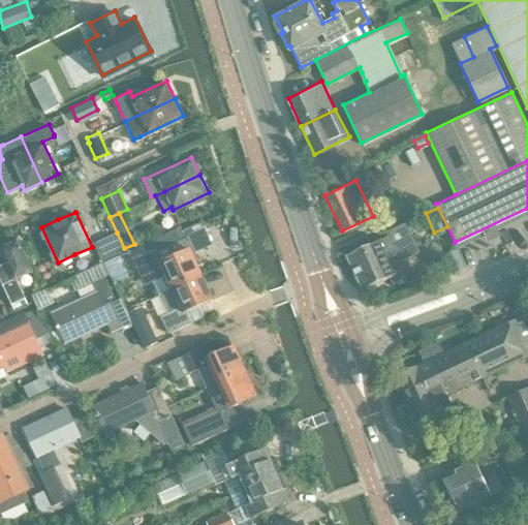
[(387,256),(396,252),(400,260),(421,251),(406,221),(386,230),(387,234),(346,253),(363,288),(396,273),(387,256)]
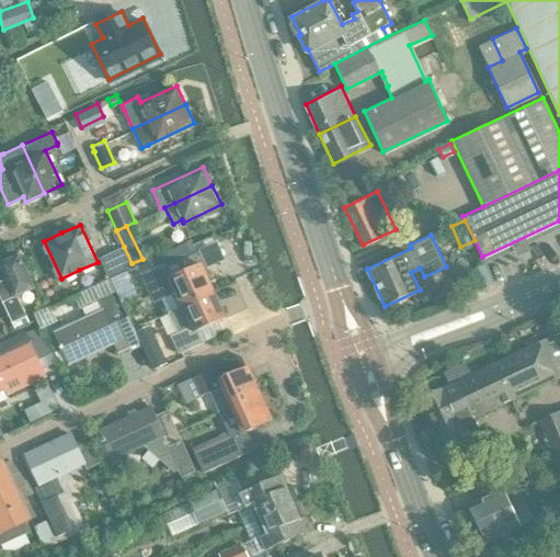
[(168,264),(144,275),(155,299),(174,291),(181,304),(214,290),(207,275),(209,274),(198,250),(191,253),(185,241),(162,252),(168,264)]
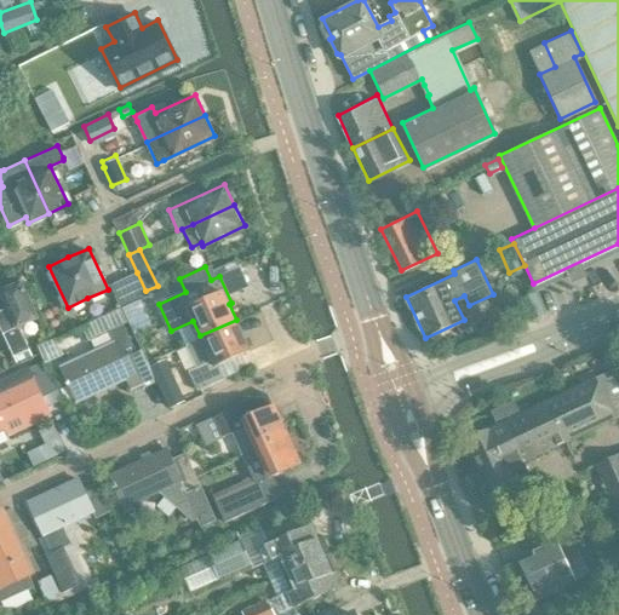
[(135,271),(110,281),(121,305),(138,298),(144,294),(135,271)]
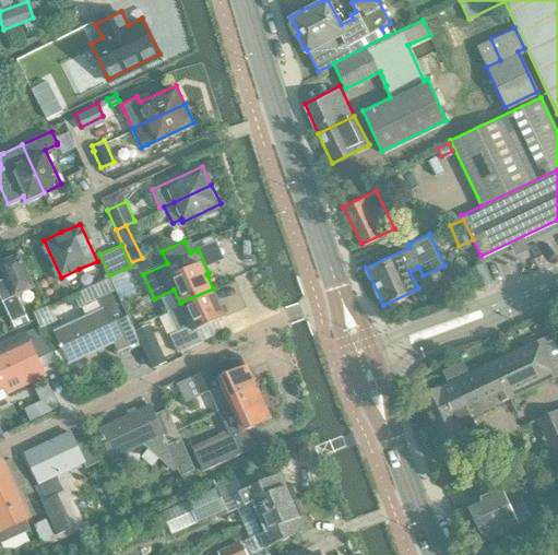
[(33,284),(18,252),(0,261),(0,263),(6,275),(0,278),(0,293),(2,298),(12,318),(26,311),(16,292),(33,284)]
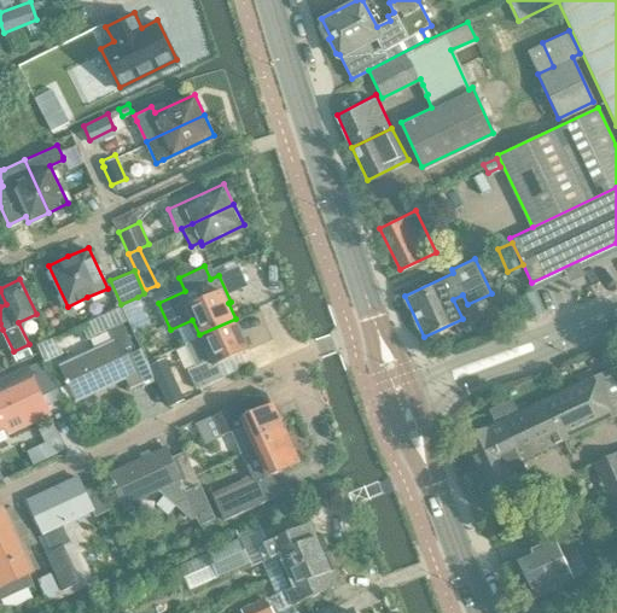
[(59,365),(50,369),(58,386),(68,381),(75,397),(94,387),(123,374),(129,386),(141,381),(132,358),(138,356),(121,320),(126,317),(120,304),(102,314),(108,327),(114,339),(59,365)]
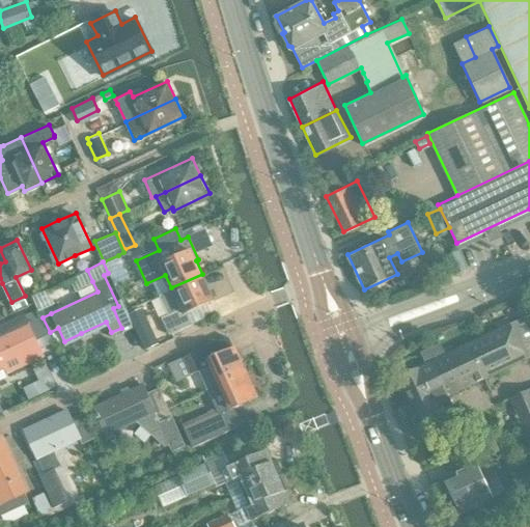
[(192,322),(187,310),(213,298),(202,274),(171,287),(158,294),(166,313),(161,315),(169,332),(192,322)]
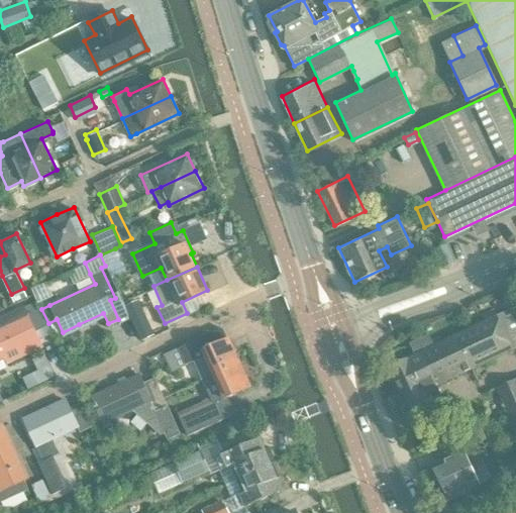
[(0,357),(38,339),(33,329),(45,324),(35,301),(34,299),(0,315),(0,357)]
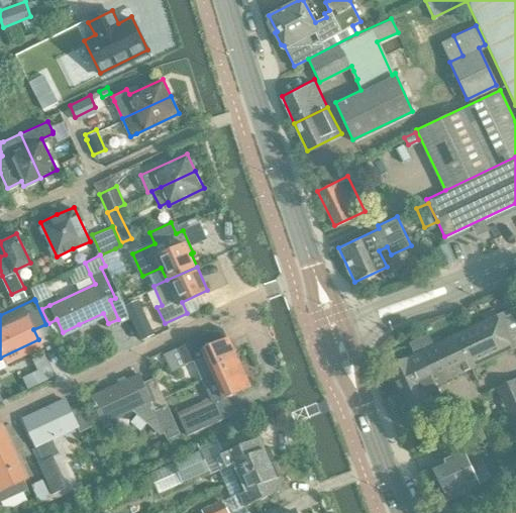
[(410,408),(423,401),(428,404),(435,400),(437,395),(432,384),(515,344),(515,309),(514,305),(432,343),(427,333),(409,341),(414,351),(389,364),(410,408)]
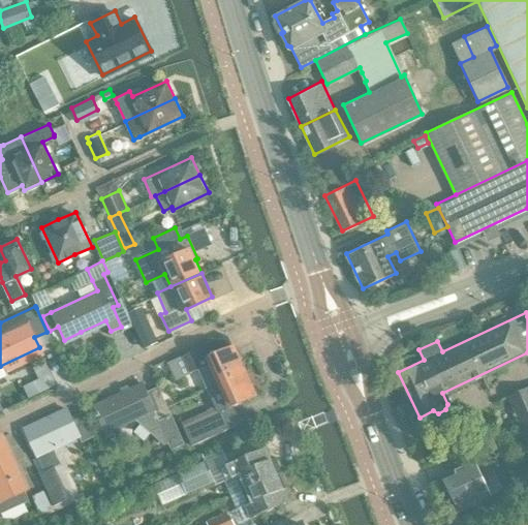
[(156,340),(148,322),(134,329),(143,346),(156,340)]
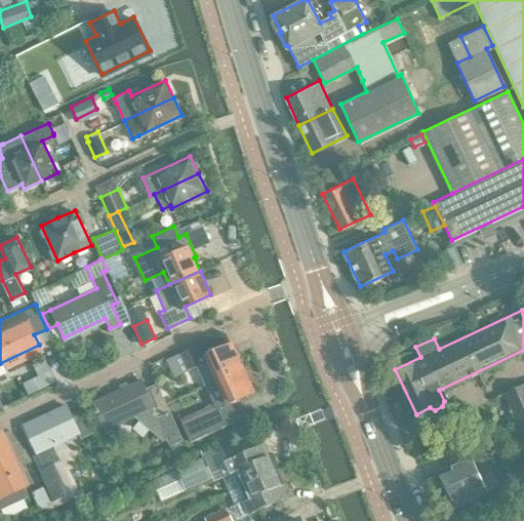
[(196,365),(204,384),(204,385),(243,367),(232,343),(231,343),(226,331),(180,352),(188,369),(196,365)]
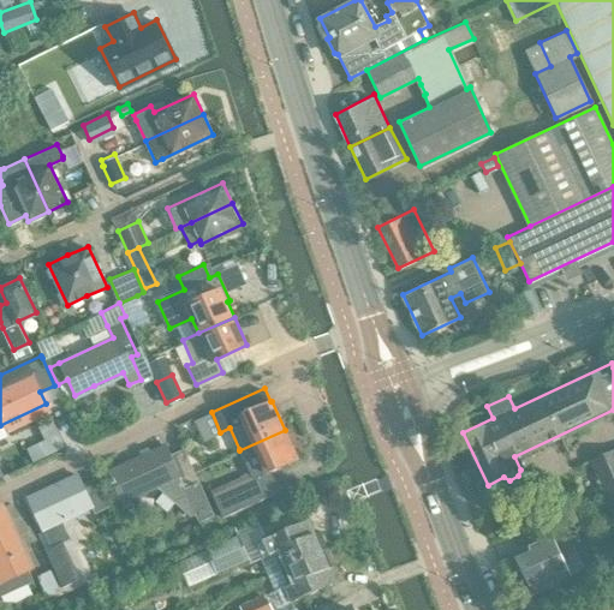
[(285,430),(240,450),(250,472),(242,476),(244,480),(212,495),(222,515),(279,489),(270,470),(298,458),(285,430)]
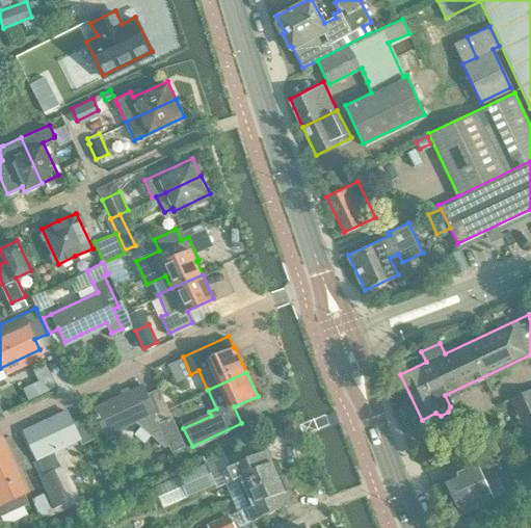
[(50,374),(40,379),(45,391),(55,386),(50,374)]
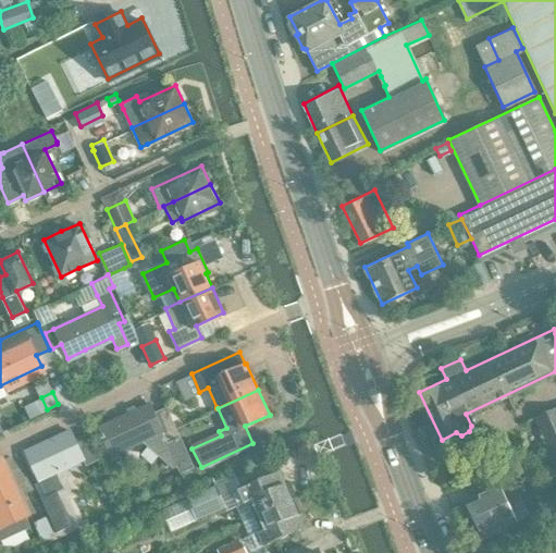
[(149,402),(98,425),(111,455),(141,441),(172,467),(176,465),(178,469),(192,464),(164,407),(153,413),(149,402)]
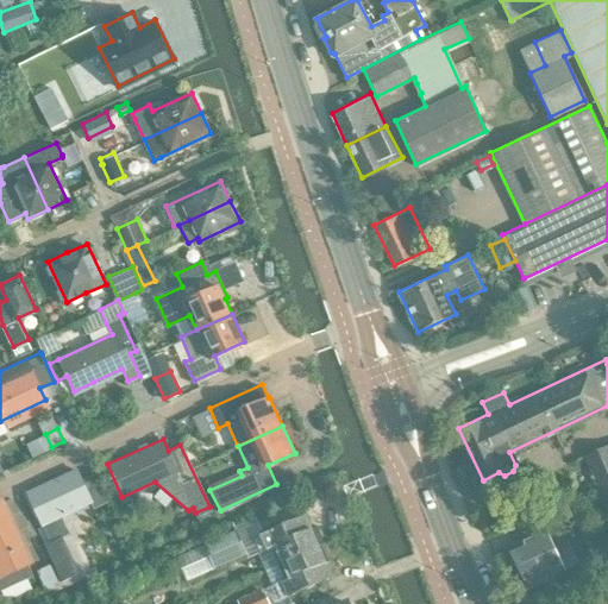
[(607,442),(584,454),(602,495),(605,502),(607,499),(607,442)]
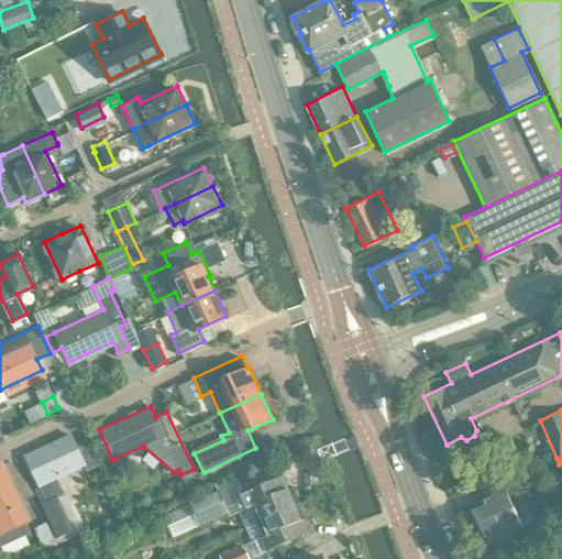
[(70,434),(25,455),(39,484),(59,474),(83,463),(86,469),(99,462),(87,437),(75,442),(70,434)]
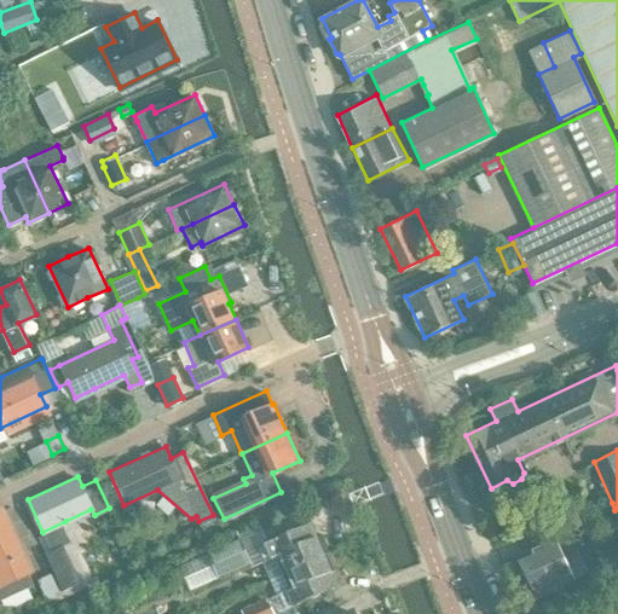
[(0,598),(34,584),(29,573),(32,571),(3,505),(0,507),(0,598)]
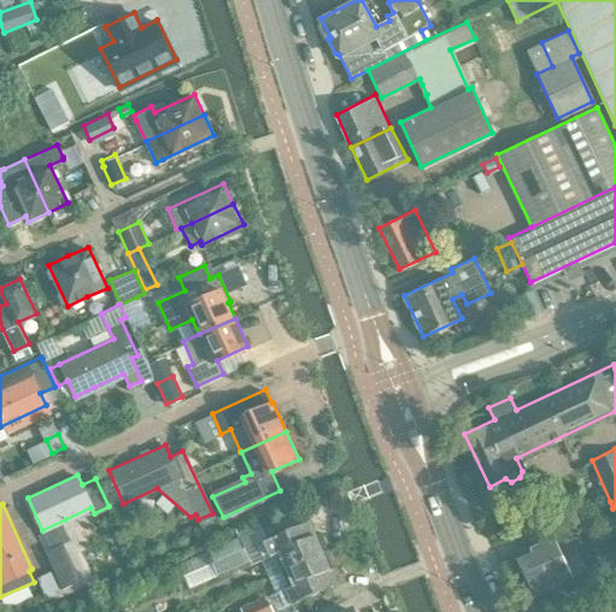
[(515,553),(509,562),(514,571),(524,574),(534,594),(572,577),(586,570),(578,552),(567,528),(579,522),(572,507),(546,519),(552,534),(514,552),(515,553)]
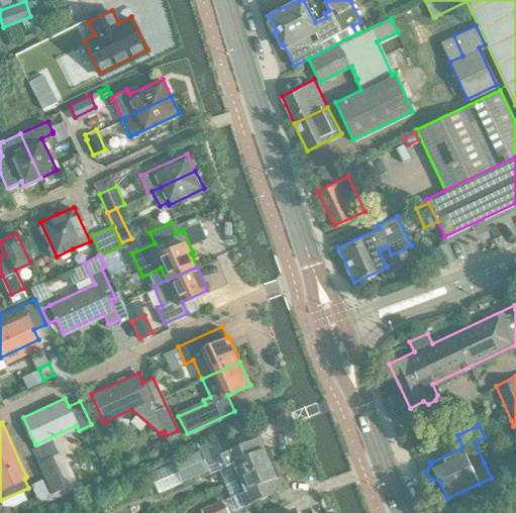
[(95,434),(86,438),(93,453),(102,448),(95,434)]
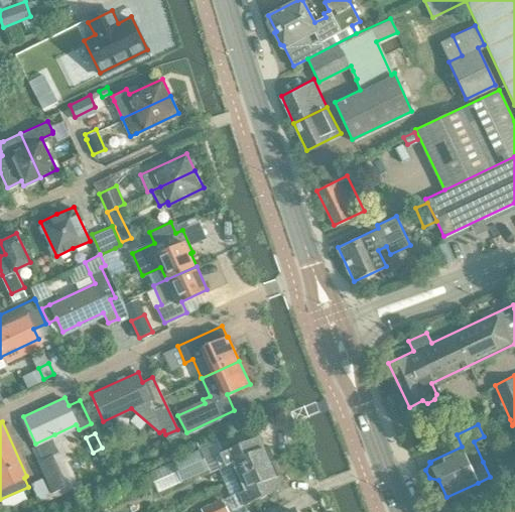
[(226,450),(227,453),(215,458),(226,481),(239,475),(272,460),(266,444),(263,445),(258,434),(226,450)]
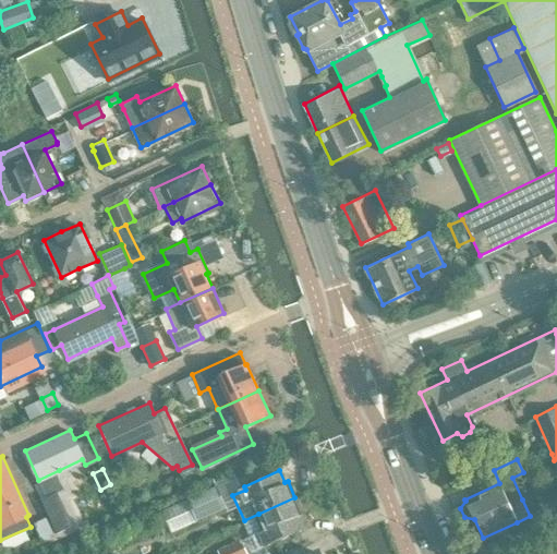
[(174,474),(165,479),(168,484),(177,480),(174,474)]
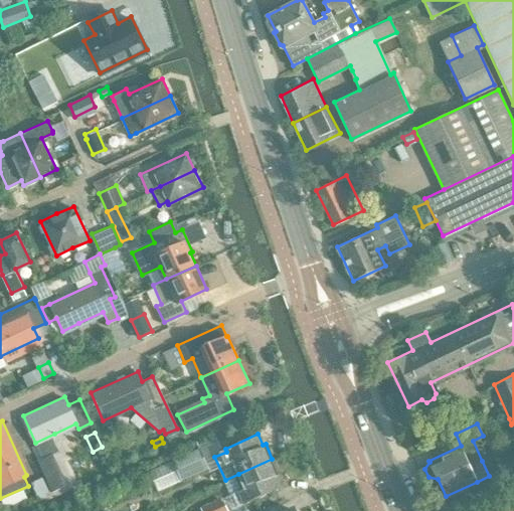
[(197,448),(172,460),(181,480),(206,468),(197,448)]
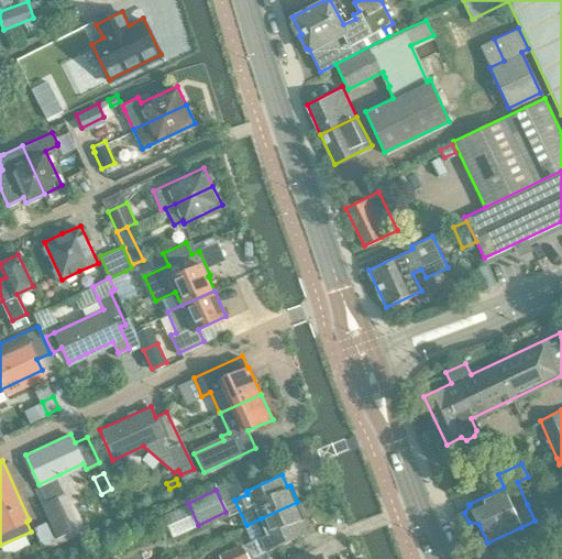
[(297,502),(261,518),(246,525),(257,551),(272,545),(273,547),(307,532),(301,519),(305,517),(297,502)]
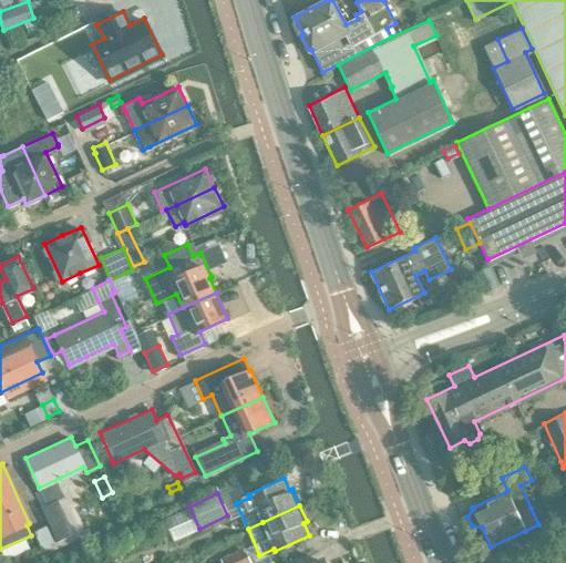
[(68,521),(51,529),(57,540),(73,532),(68,521)]
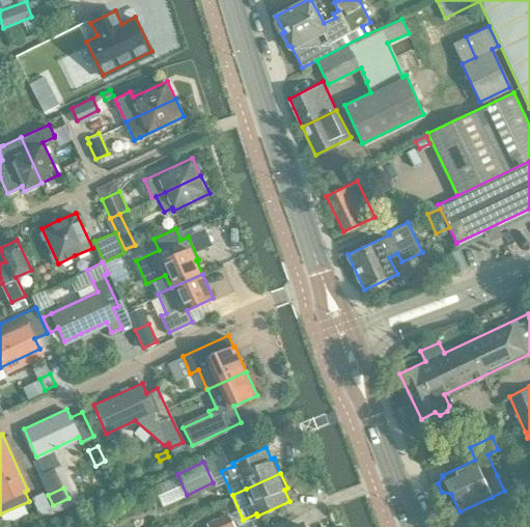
[(43,492),(31,497),(40,516),(52,510),(43,492)]
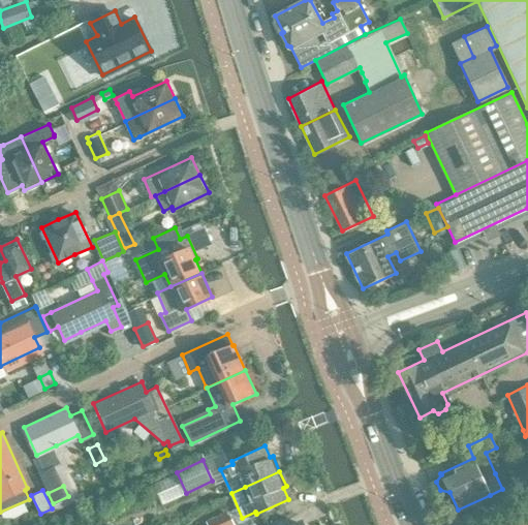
[(233,524),(226,512),(206,521),(207,524),(233,524)]
